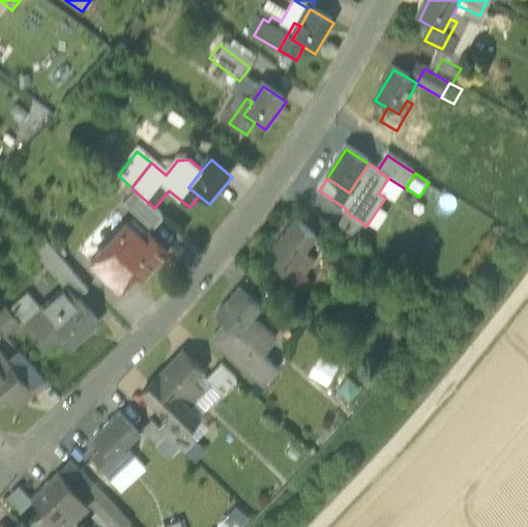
[(154,208),(136,192),(124,205),(153,232),(160,225),(166,218),(154,208)]
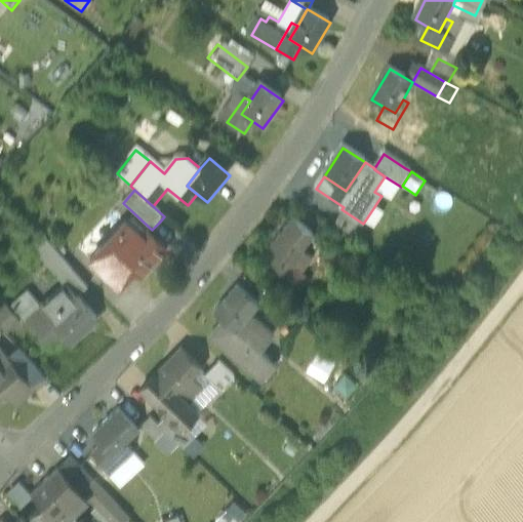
[(314,236),(293,219),(272,247),(282,255),(292,264),(302,252),(314,236)]
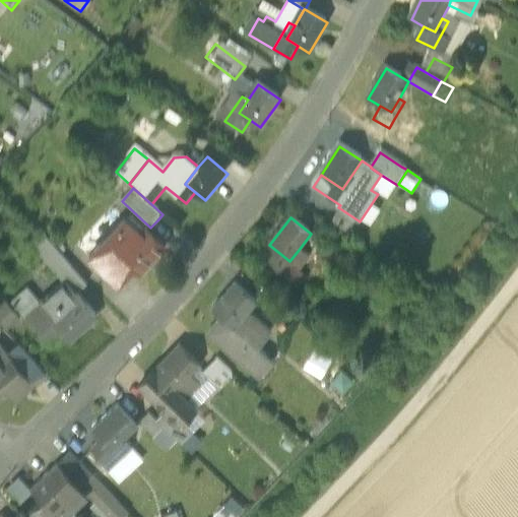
[(125,221),(90,258),(119,283),(133,268),(140,275),(166,249),(144,230),(139,235),(125,221)]
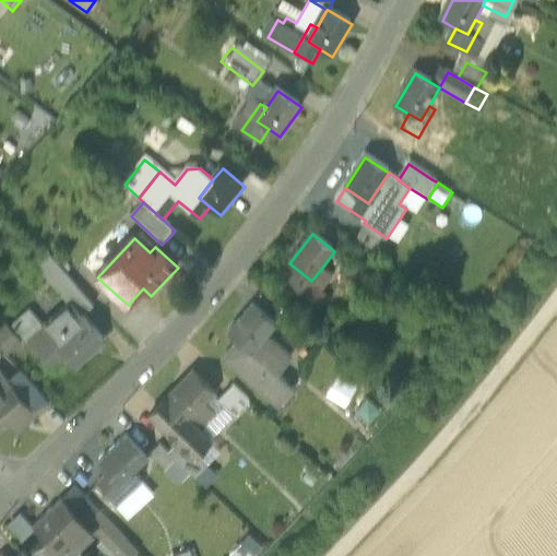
[(300,272),(291,285),(307,298),(327,272),(321,269),(311,281),(300,272)]
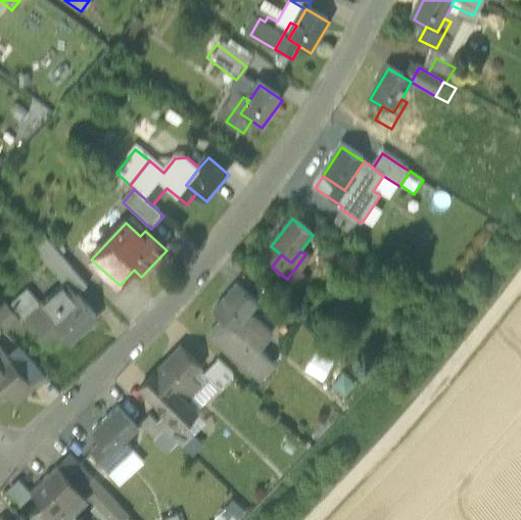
[(296,268),(287,279),(299,289),(309,278),(296,268)]
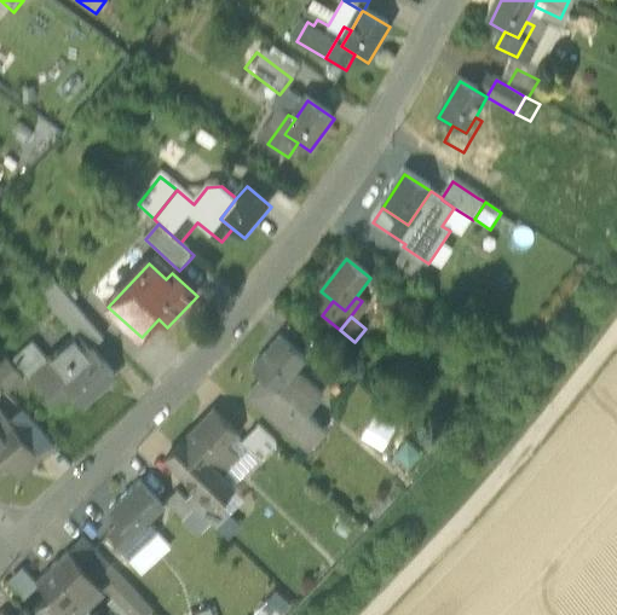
[(86,318),(71,330),(80,337),(91,349),(98,343),(104,337),(86,318)]
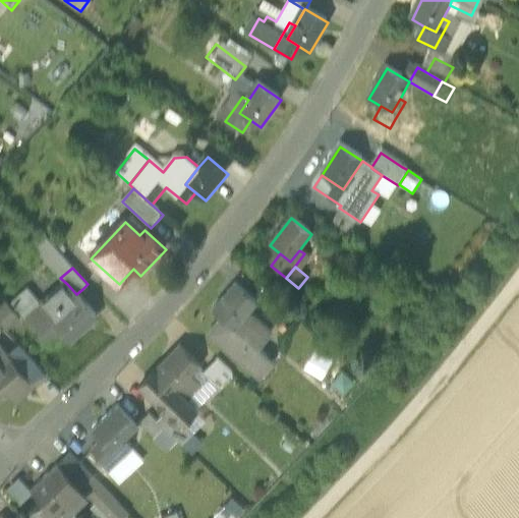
[(60,278),(36,299),(42,306),(67,284),(60,278)]
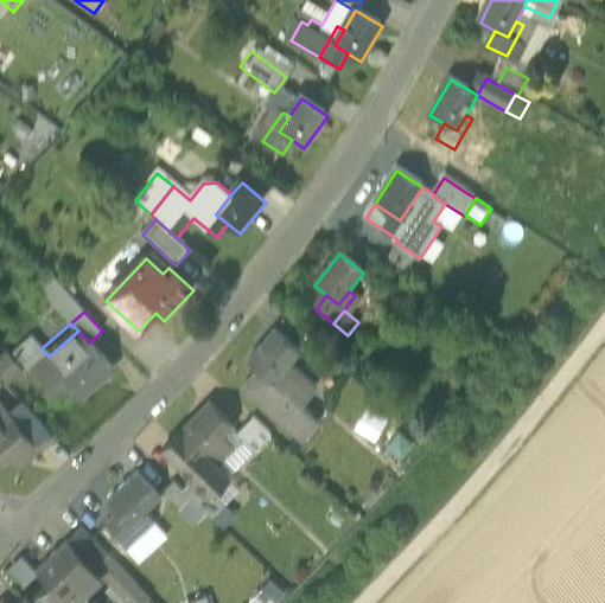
[(42,348),(34,340),(18,355),(57,401),(72,386),(83,398),(114,371),(89,342),(78,331),(49,357),(42,348)]
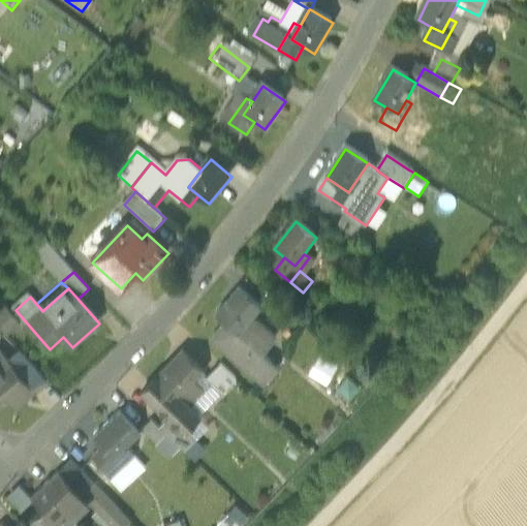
[(261,308),(241,290),(218,317),(227,326),(213,342),(266,388),(280,371),(265,358),(277,341),(252,319),(261,308)]
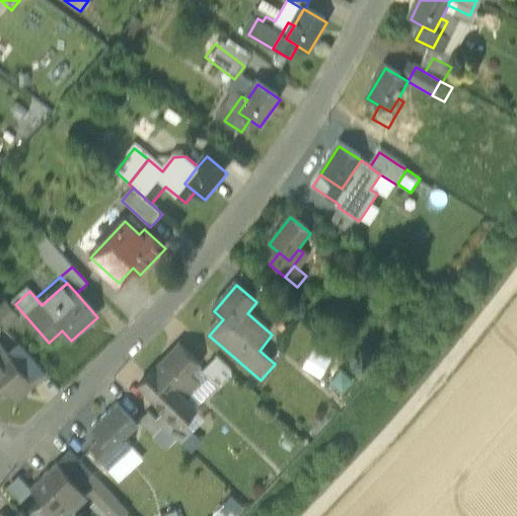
[(18,316),(8,304),(0,310),(0,319),(6,327),(18,316)]
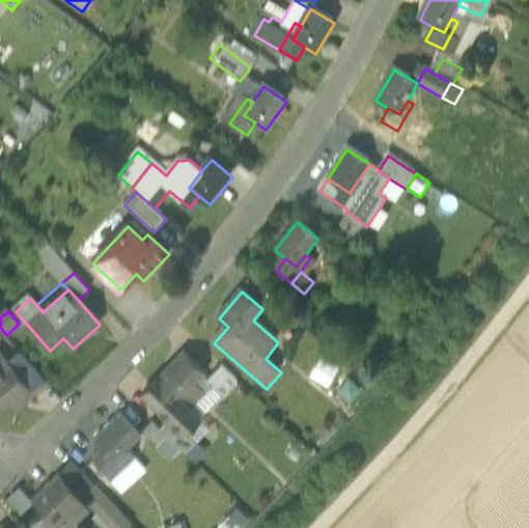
[(185,354),(160,380),(179,399),(179,398),(191,409),(205,394),(195,384),(204,374),(185,354)]
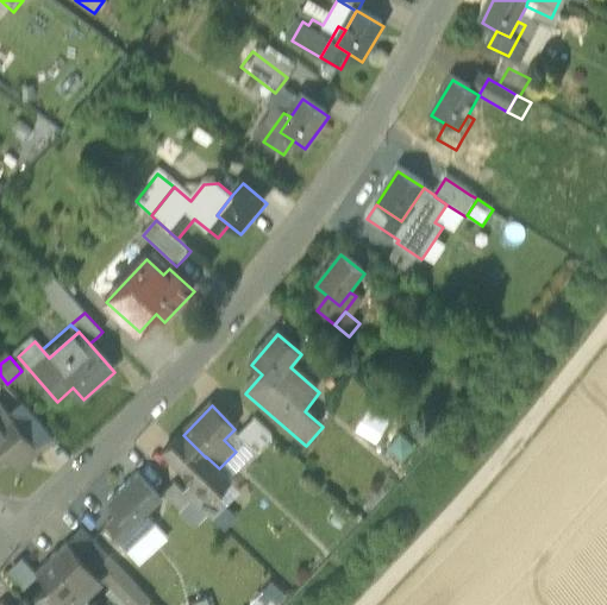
[(56,441),(27,408),(12,420),(39,454),(47,448),(56,441)]
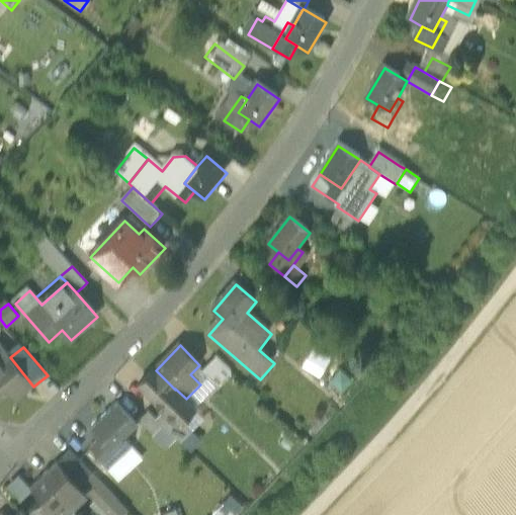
[(0,400),(9,393),(15,401),(33,387),(10,357),(0,364),(0,400)]
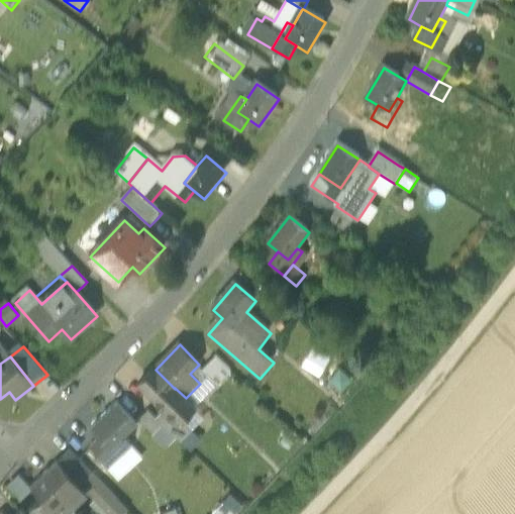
[(211,365),(202,374),(217,389),(232,374),(217,358),(211,365)]
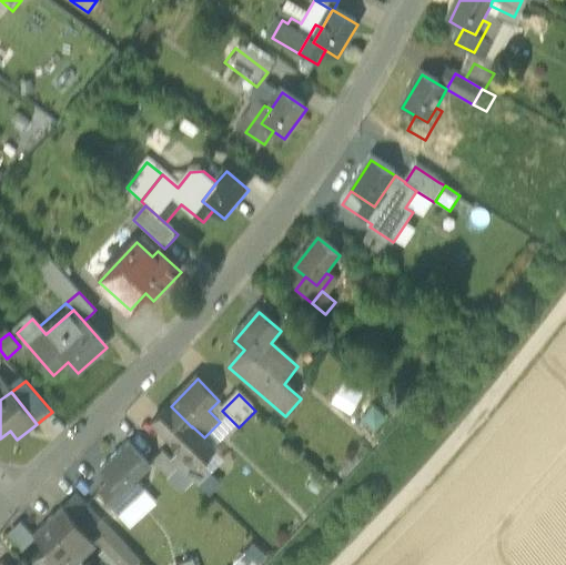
[(192,427),(171,406),(153,423),(181,451),(196,466),(202,461),(214,449),(204,437),(192,426),(192,427)]
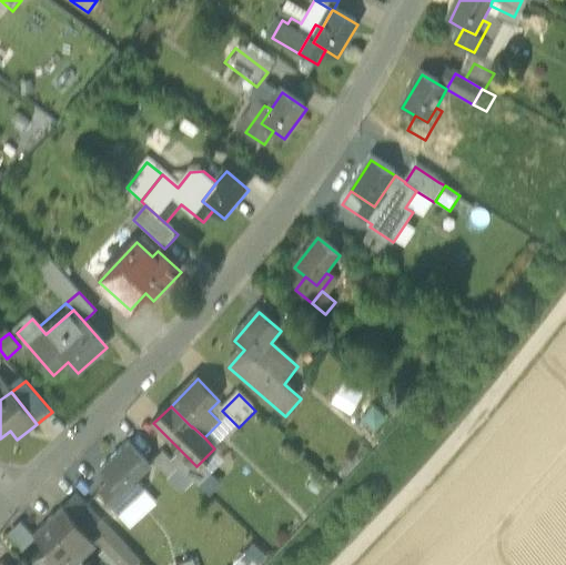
[(150,467),(130,446),(103,473),(113,483),(123,493),(134,482),(150,467)]
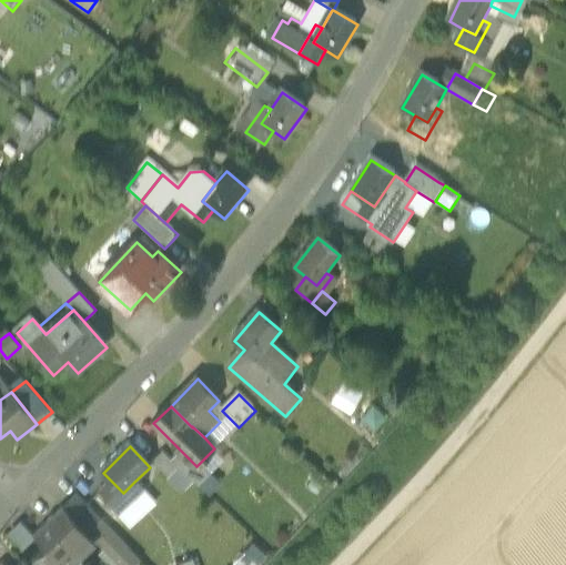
[(177,455),(172,461),(179,467),(199,486),(213,472),(202,461),(196,466),(181,451),(177,455)]
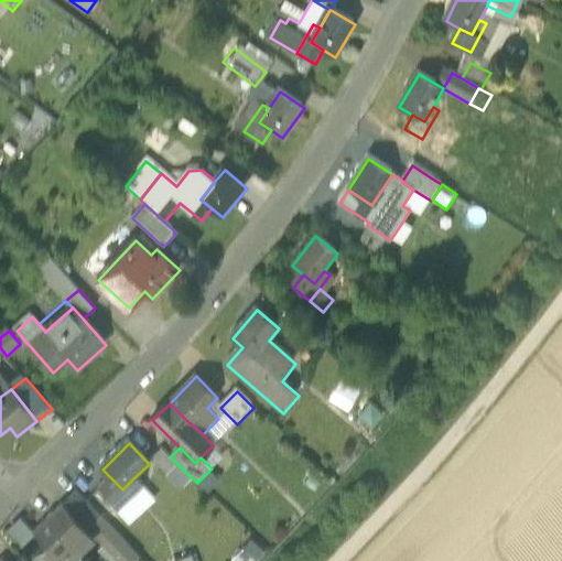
[(171,457),(163,450),(158,455),(153,460),(168,474),(177,464),(171,457)]
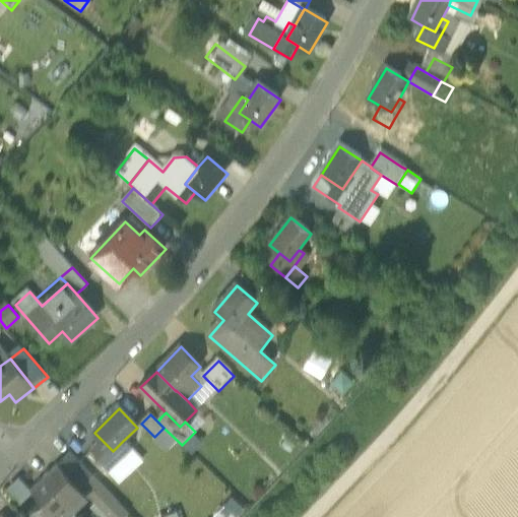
[(123,441),(113,451),(104,442),(92,452),(107,466),(128,446),(123,441)]
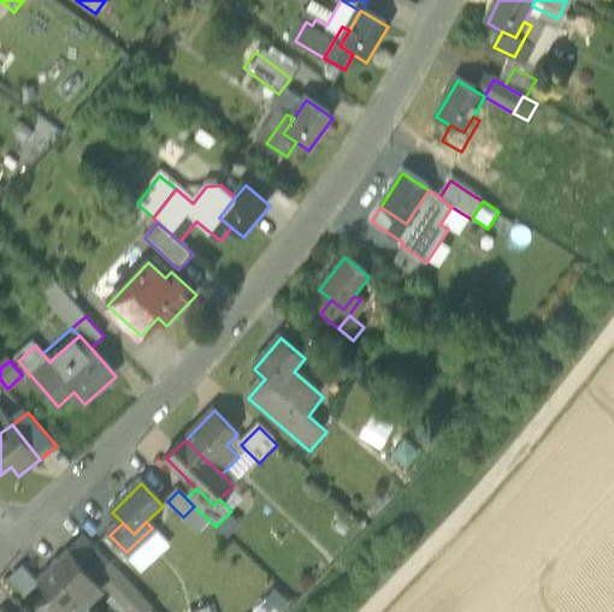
[(94,577),(70,552),(37,582),(49,594),(63,607),(89,582),(94,577)]
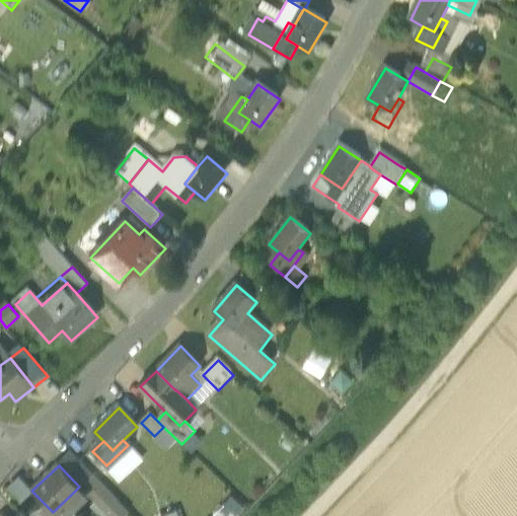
[(89,482),(82,489),(107,515),(128,515),(129,514),(94,477),(89,482)]
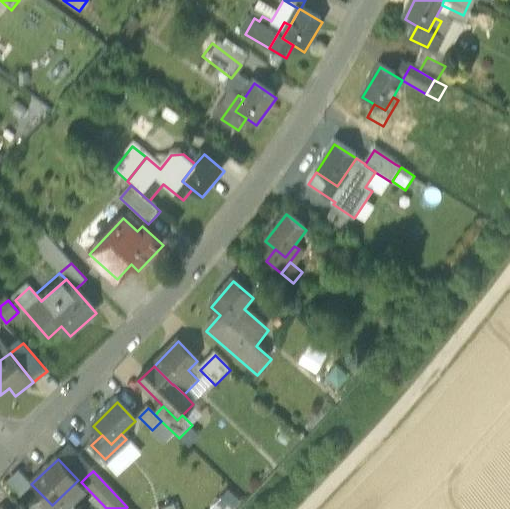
[(74,484),(52,505),(41,494),(27,508),(74,508),(70,504),(82,492),(74,484)]
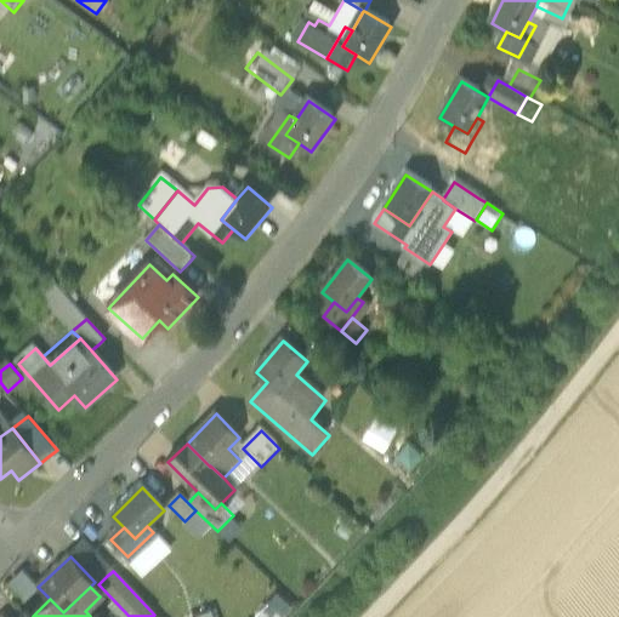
[(280,616),(288,605),(272,596),(261,616),(280,616)]
